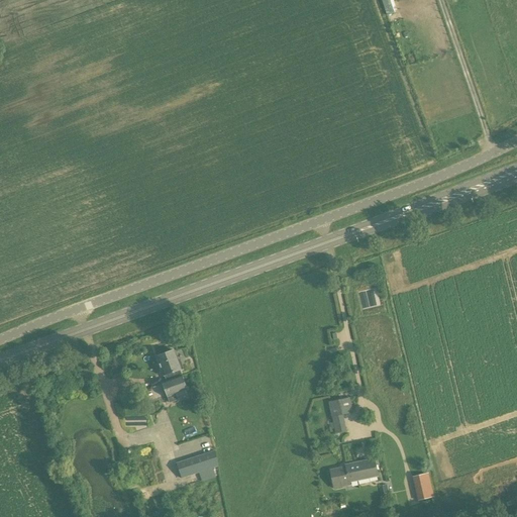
[(395,13),(397,12),(393,0),(381,0),(387,16),(395,13)]
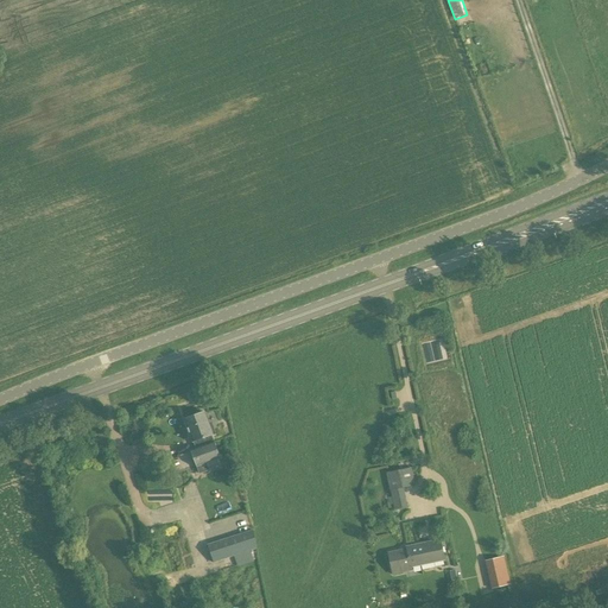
[(214,443),(211,436),(215,435),(211,424),(209,425),(204,412),(184,419),(192,442),(194,442),(196,449),(190,450),(197,467),(198,474),(209,470),(207,463),(220,458),(214,443)]
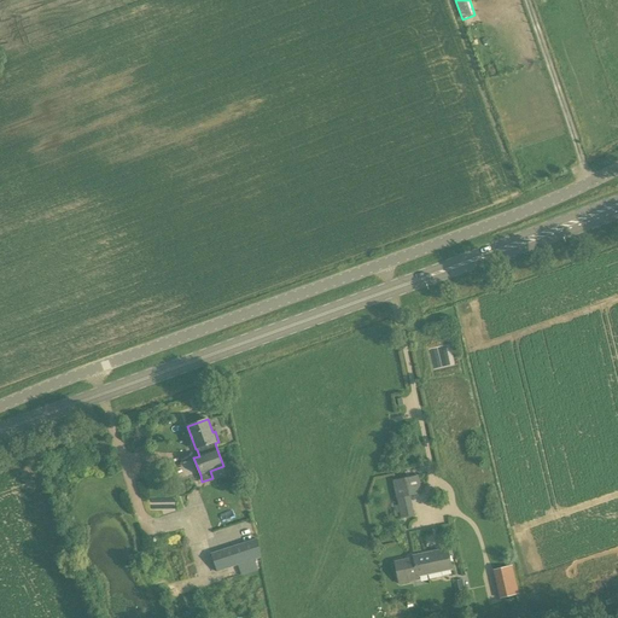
[(414,517),(409,496),(421,494),(418,476),(392,481),(401,519),(414,517)]
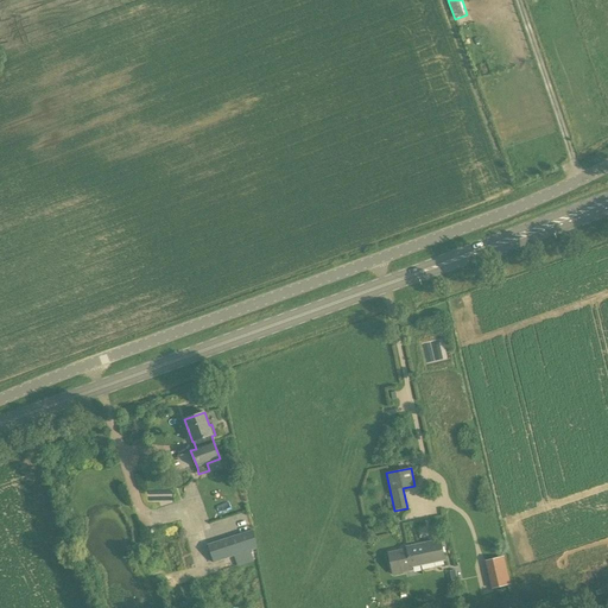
[(253,529),(239,532),(228,499),(239,495),(230,473),(196,485),(211,529),(203,531),(213,563),(258,549),(253,529)]
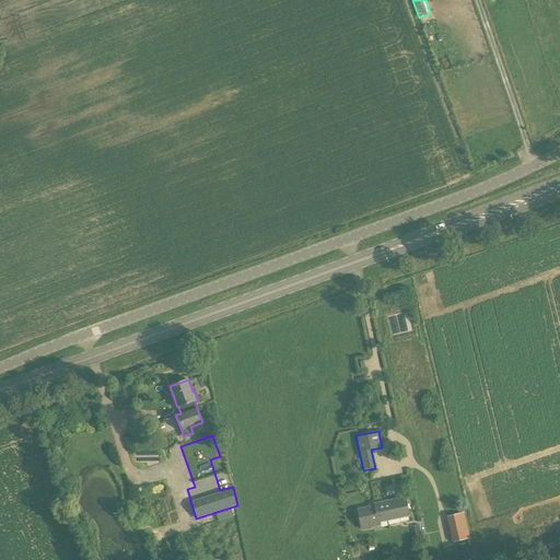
[(138,461),(160,461),(159,451),(137,451),(138,461)]
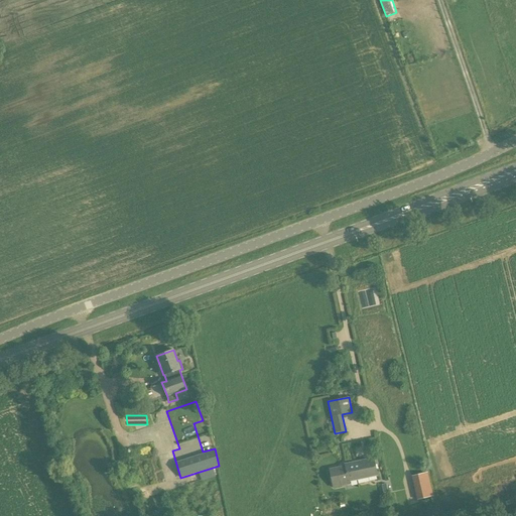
[(345,465),(345,466),(329,469),(333,487),(350,484),(350,482),(377,476),(374,460),(360,463),(360,461),(345,465)]
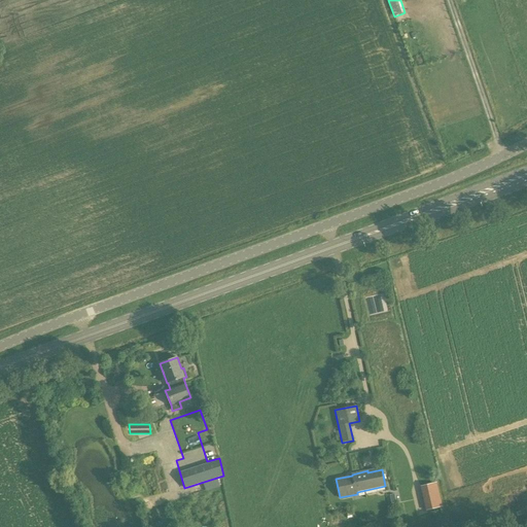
[(420,486),(421,492),(437,488),(436,482),(420,486)]
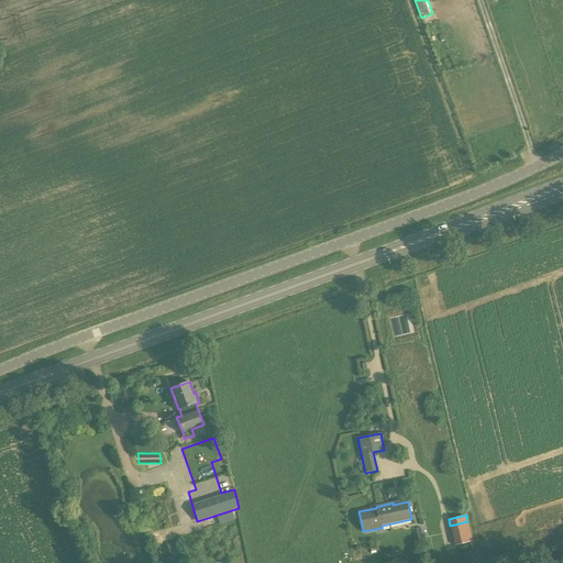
[(473,541),(471,534),(453,539),(455,545),(473,541)]
